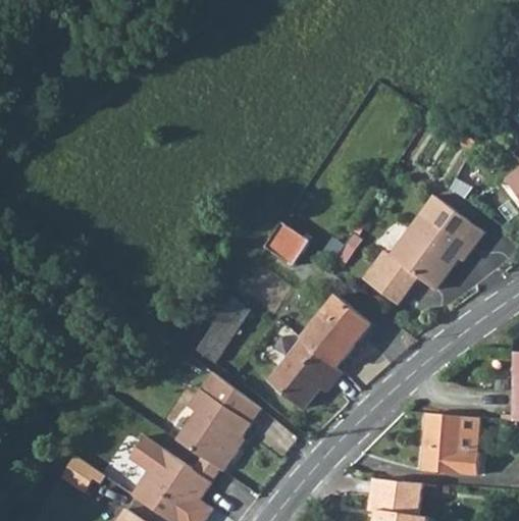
[(518,59),(509,79),(518,89),(518,59)]
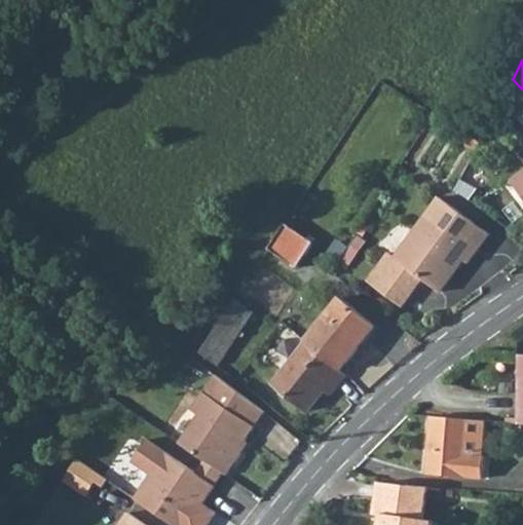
[(522,89),(513,79),(501,101),(513,113),(522,103),(522,89)]
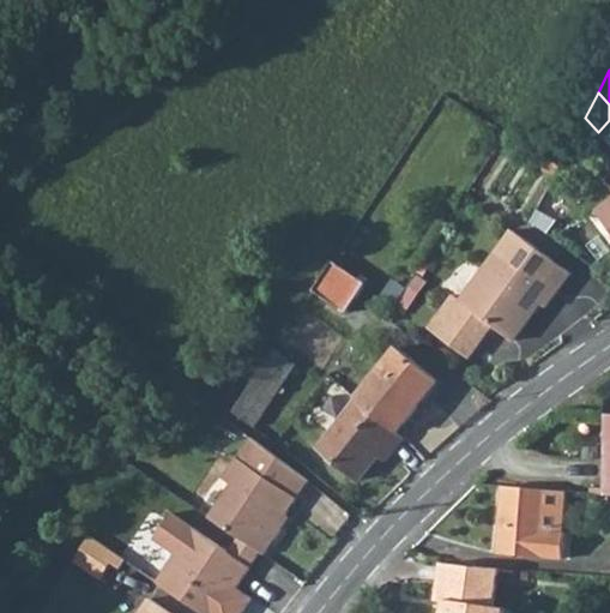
[(483,193),(472,187),(461,204),(472,210),(483,193)]
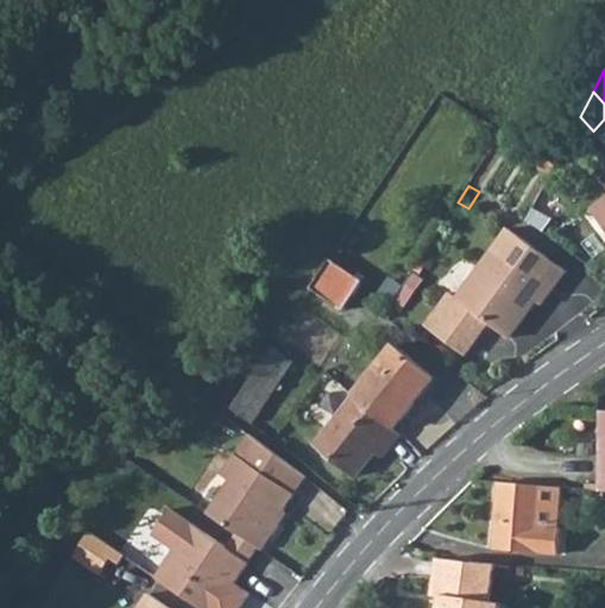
[(604,194),(590,205),(604,227),(604,194)]
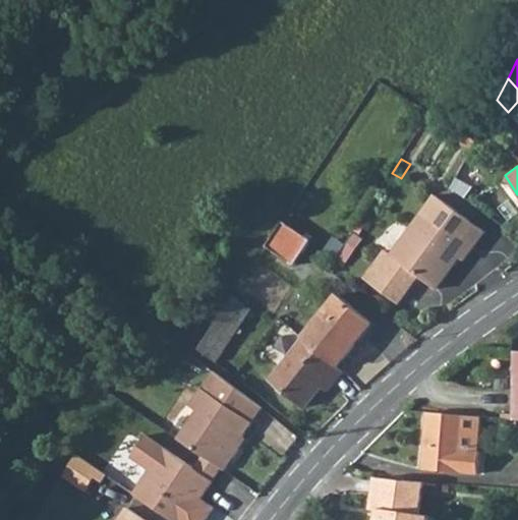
[(432,287),(456,256),(460,260),(482,231),(433,193),(387,253),(381,248),(360,276),(394,301),(415,274),(432,287)]
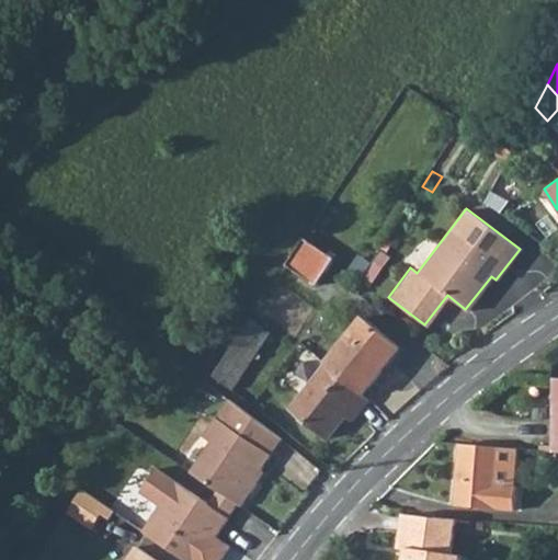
[(283,265),(312,285),(330,260),(300,239),(283,265)]
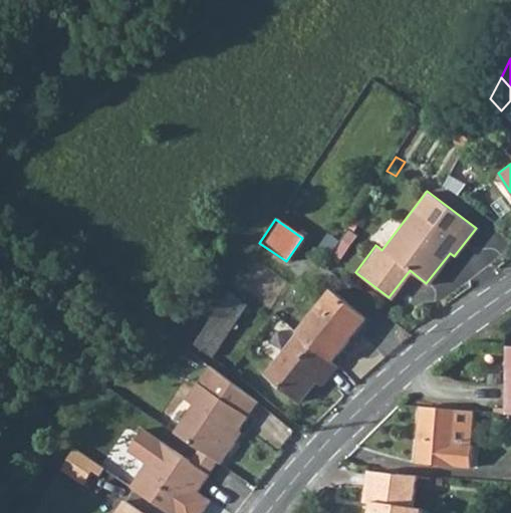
[(296,333),(329,362),(368,315),(334,286),(296,333)]
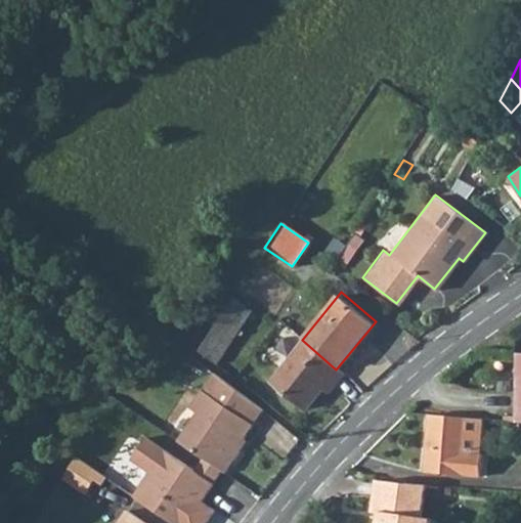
[(231,298),(221,315),(239,328),(249,311),(231,298)]
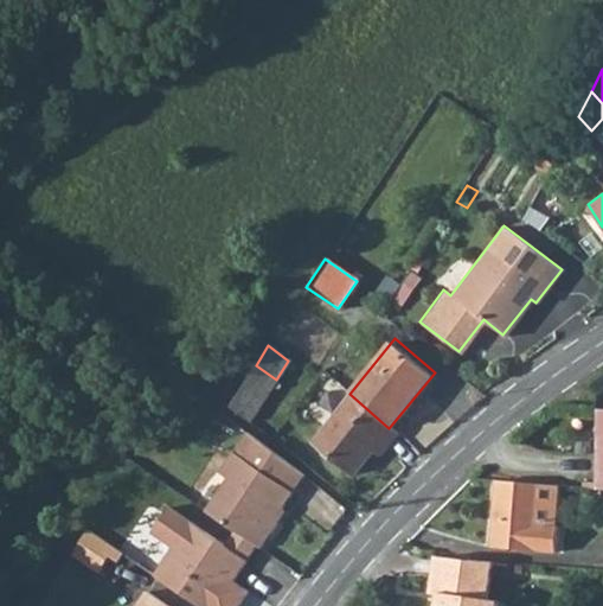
[(247,422),(276,380),(256,365),(226,408),(247,422)]
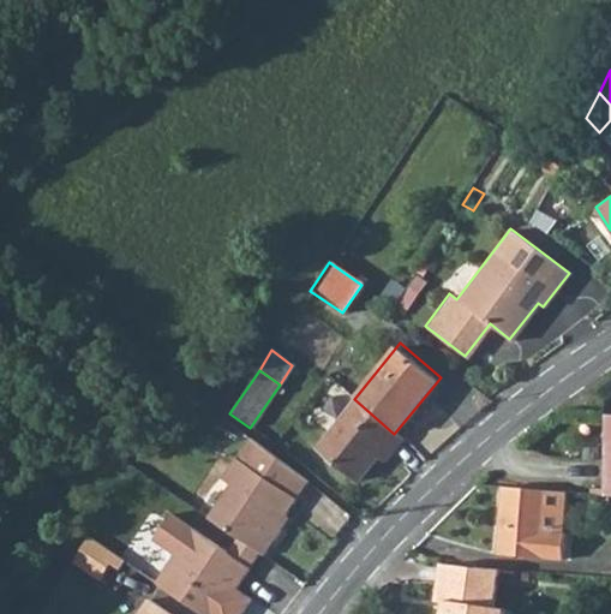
[(394,434),(354,399),(315,447),(355,482),(377,457),(384,447),(391,453),(401,440),(394,434)]
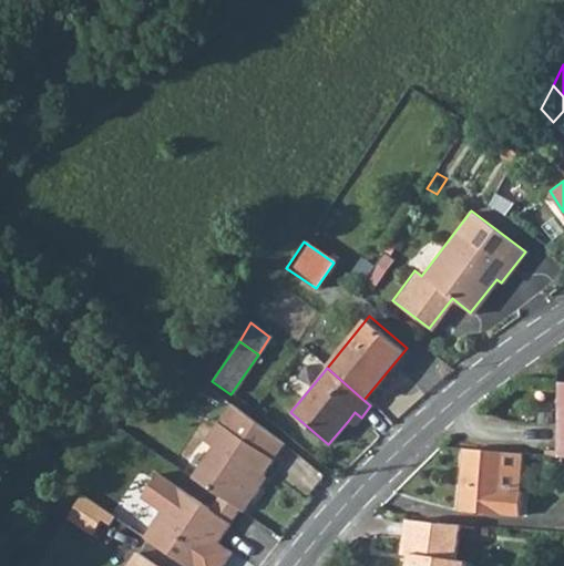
[(563,379),(556,380),(553,454),(563,454),(563,379)]
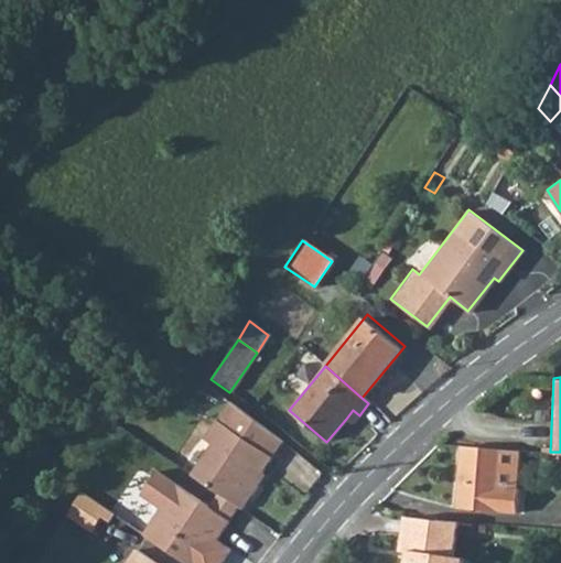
[(216,422),(250,444),(262,429),(229,403),(216,422)]
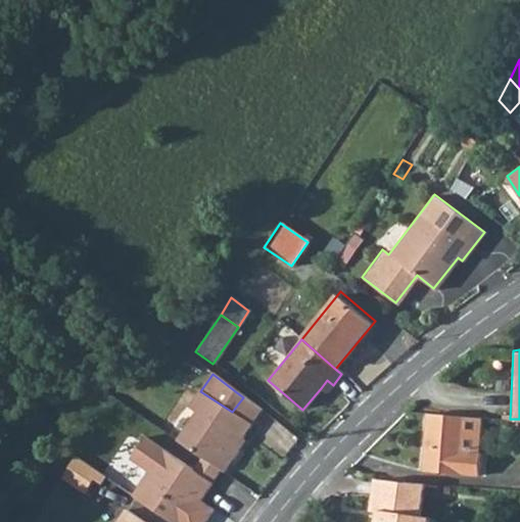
[(333,385),(327,380),(321,388),(326,393),(333,385)]
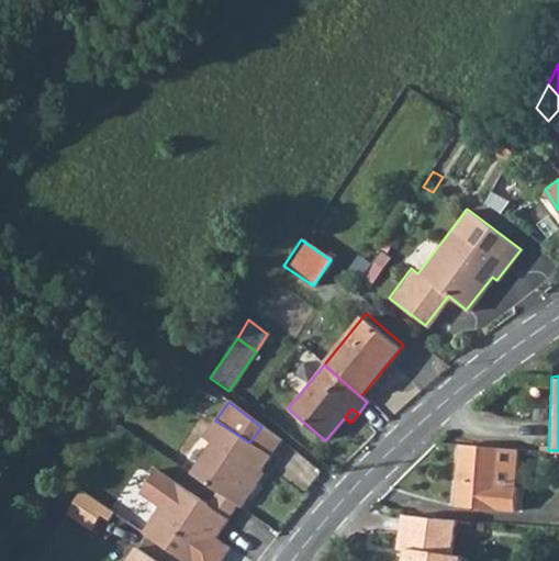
[(214,491),(249,442),(215,421),(202,440),(211,446),(191,474),(214,491)]
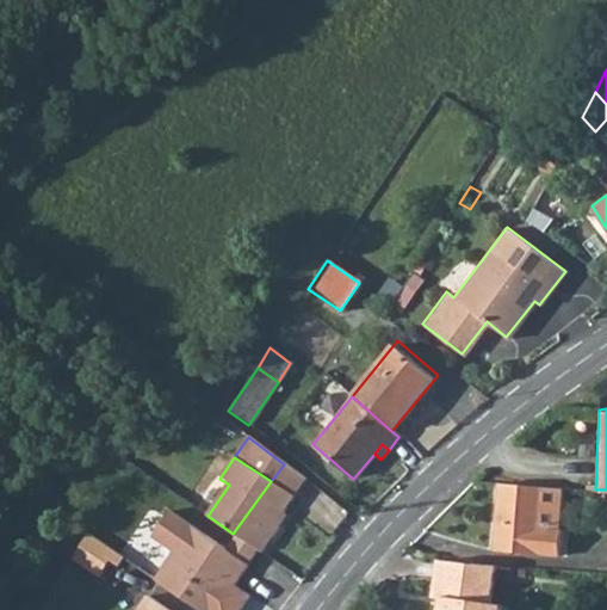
[(284,464),(271,481),(292,497),(303,480),(284,464)]
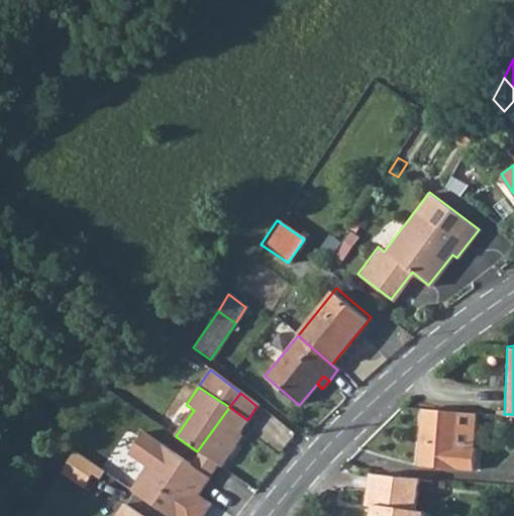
[(476,412),(421,406),(416,466),(471,471),(476,412)]
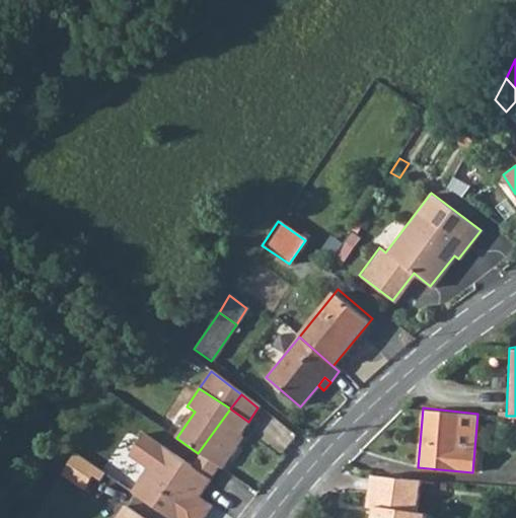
[(222,469),(236,448),(231,445),(248,422),(230,409),(198,453),(202,455),(219,467),(222,469)]
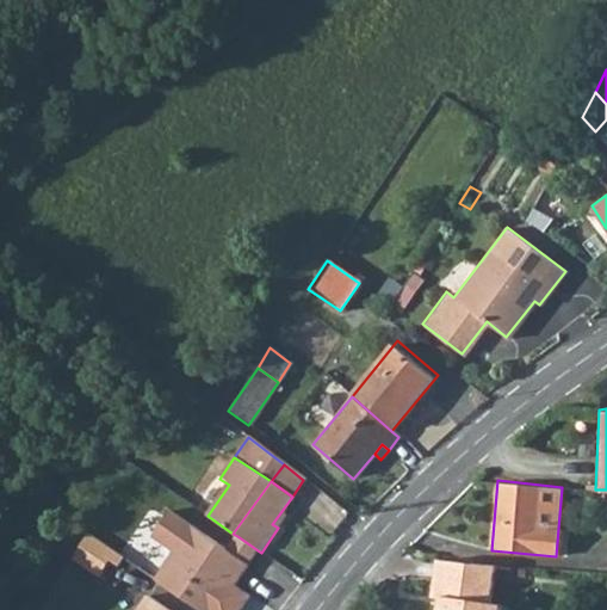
[(185,599),(222,548),(167,510),(153,531),(178,547),(155,580),(184,599),(185,599)]
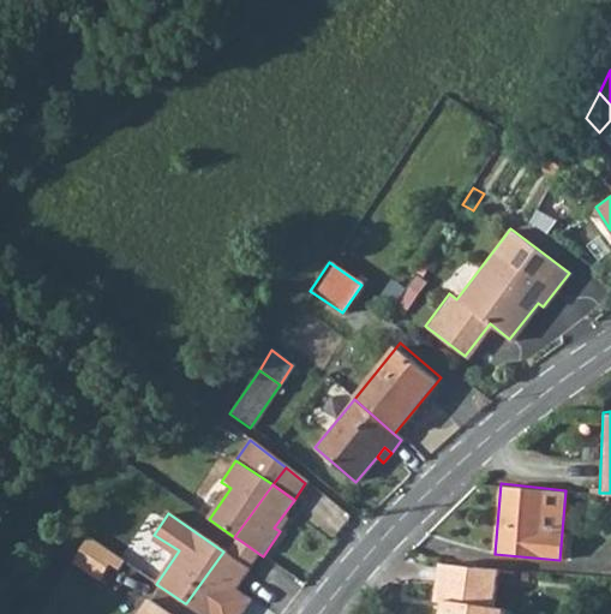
[(107,567),(114,556),(89,538),(72,562),(94,579),(103,565),(107,567)]
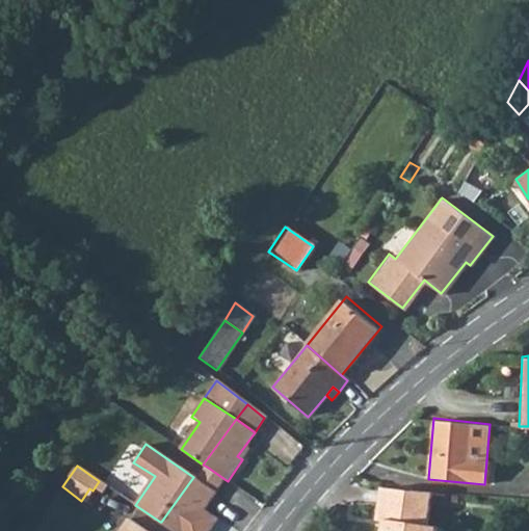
[(215,492),(225,479),(207,467),(197,480),(215,492)]
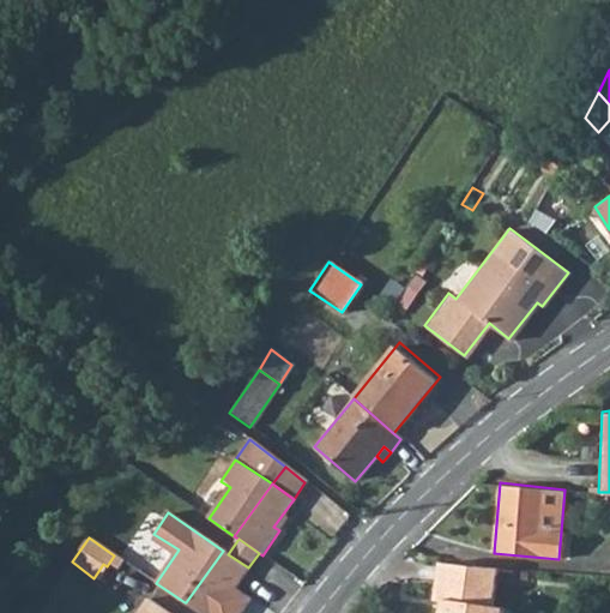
[(228,554),(223,551),(186,602),(201,612),(243,612),(253,601),(235,588),(248,568),(228,554)]
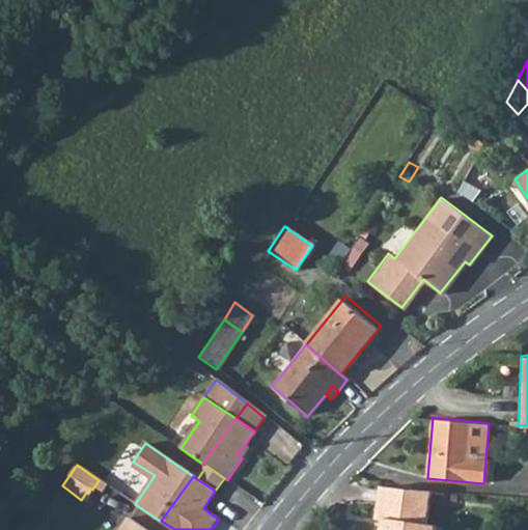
[(429,491),(374,485),(369,521),(378,522),(376,529),(433,529),(434,527),(425,526),(429,491)]
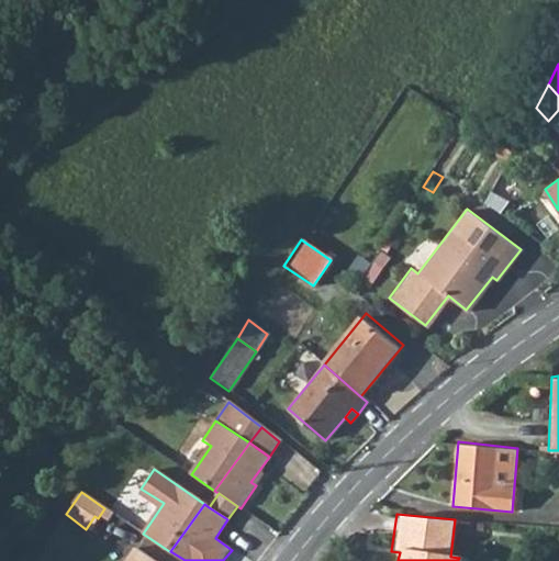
[(90,531),(98,518),(94,516),(86,529),(90,531)]
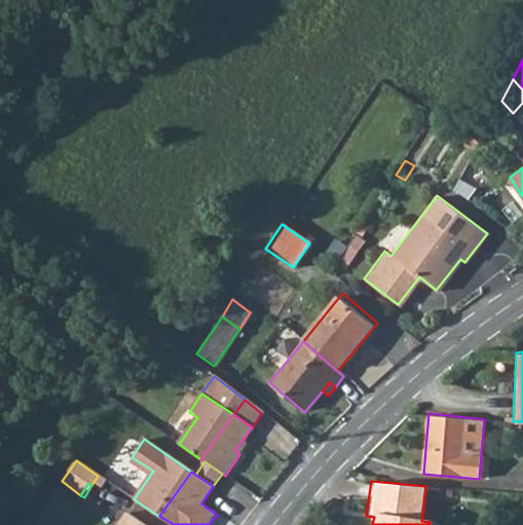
[(146,524),(126,512),(116,524),(146,524)]
